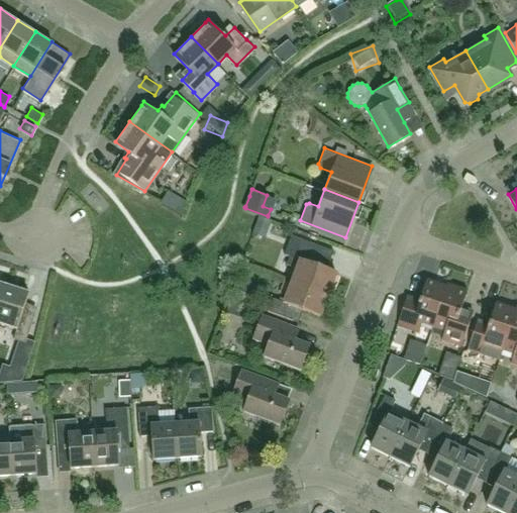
[(292,279),(328,292),(336,271),(311,262),(317,243),(291,233),(284,251),(289,253),(286,263),(296,266),(292,279)]
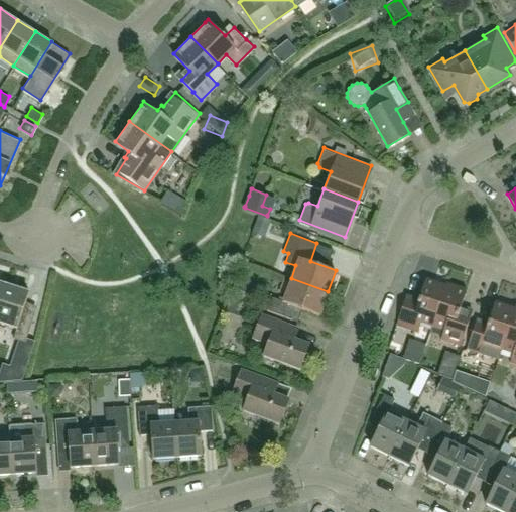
[(431,324),(444,287),(445,282),(444,282),(444,283),(425,276),(417,301),(404,296),(396,322),(417,329),(420,320),(431,324)]
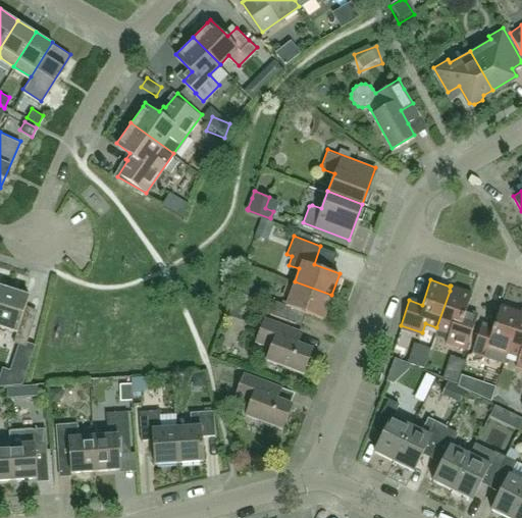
[(331,295),(295,281),(286,303),(274,298),(269,311),(293,320),(298,307),(323,317),(331,295)]
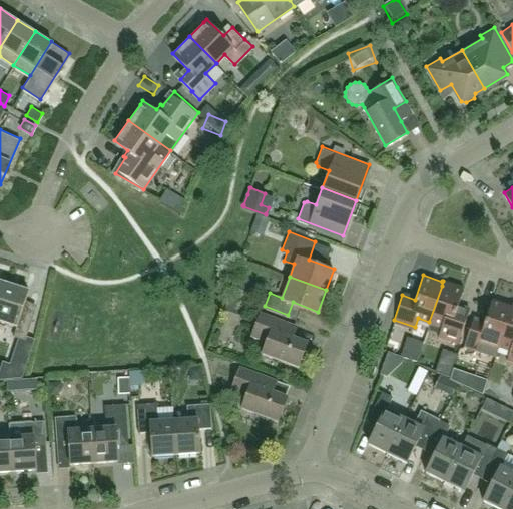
[(13,334),(25,338),(33,312),(22,309),(29,288),(6,278),(0,296),(0,319),(16,325),(13,334)]
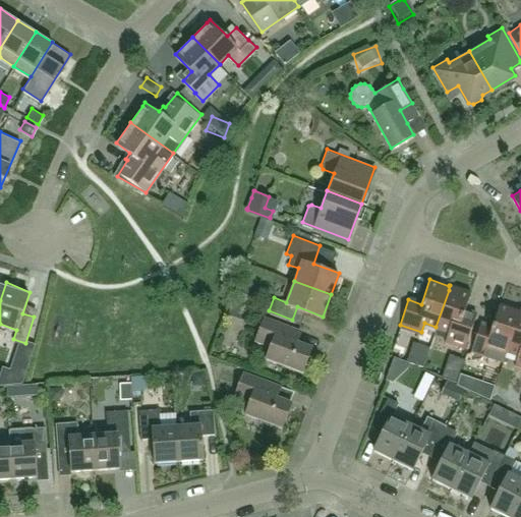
[(449,290),(436,327),(448,330),(445,339),(465,346),(473,322),(462,318),(471,290),(450,283),(449,285),(450,285),(449,290)]
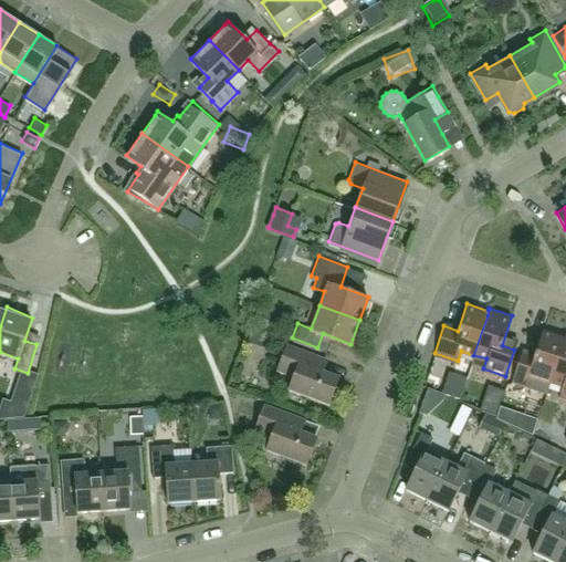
[(564,336),(542,329),(533,356),(521,352),(512,378),(546,391),(549,381),(564,336)]
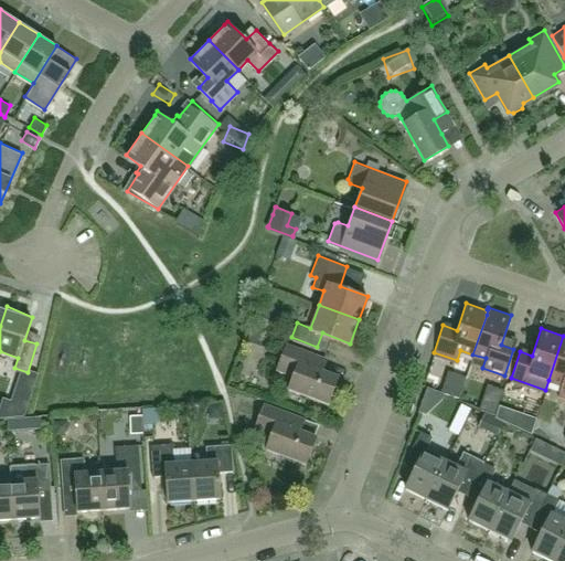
[(563,336),(548,380),(561,384),(557,393),(564,395),(564,332),(563,336)]
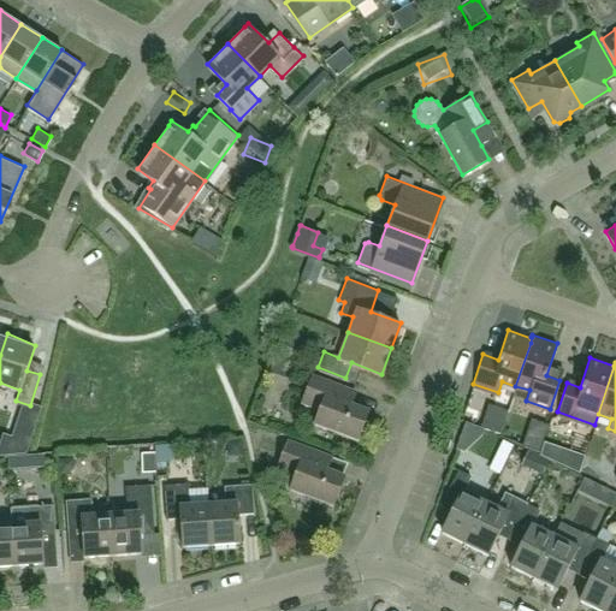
[(357,438),(368,409),(337,398),(343,384),(312,373),(302,399),(319,407),(314,421),(357,438)]
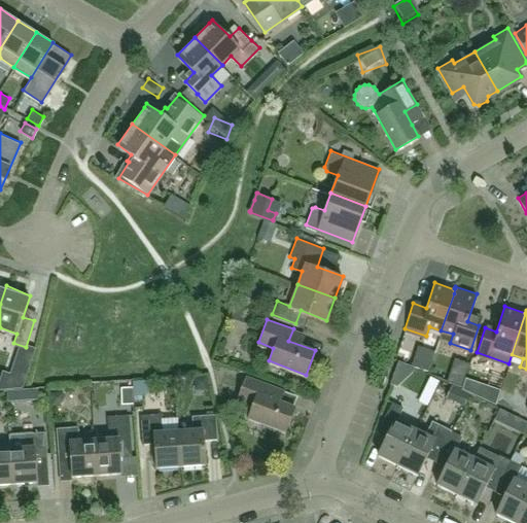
[(425,373),(428,355),(412,353),(410,371),(425,373)]
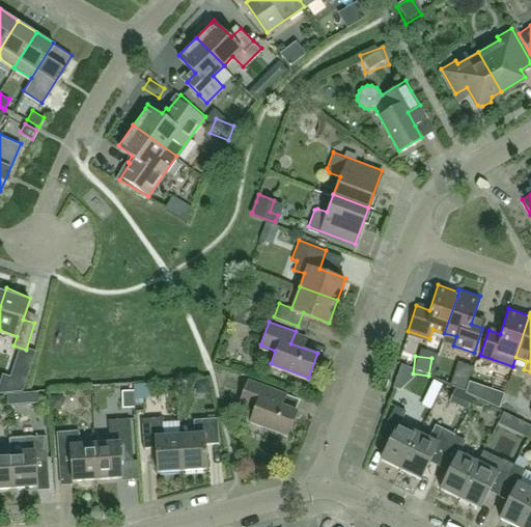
[(426,391),(436,395),(443,380),(435,376),(426,391)]
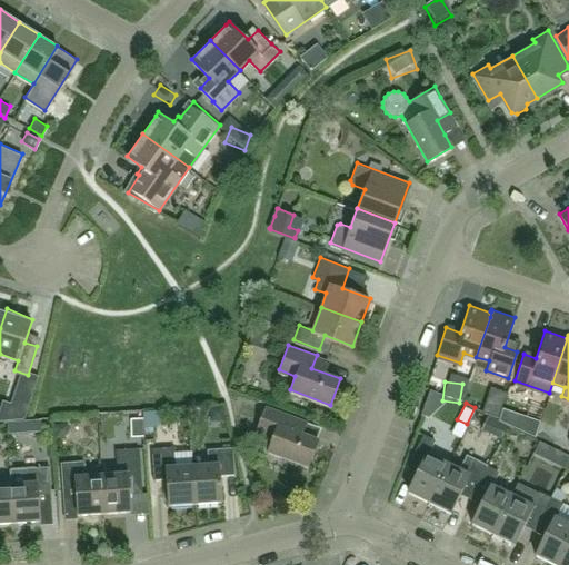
[(308,465),(318,438),(289,428),(293,416),(266,405),(256,429),(272,436),(267,450),(308,465)]
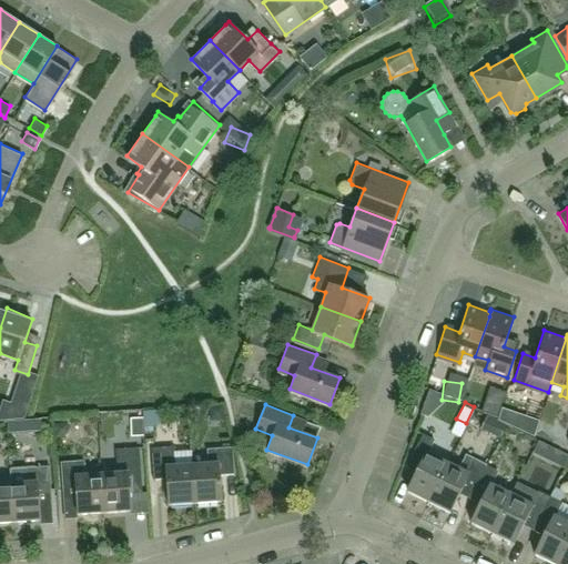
[(156,412),(127,411),(127,430),(155,431),(156,412)]
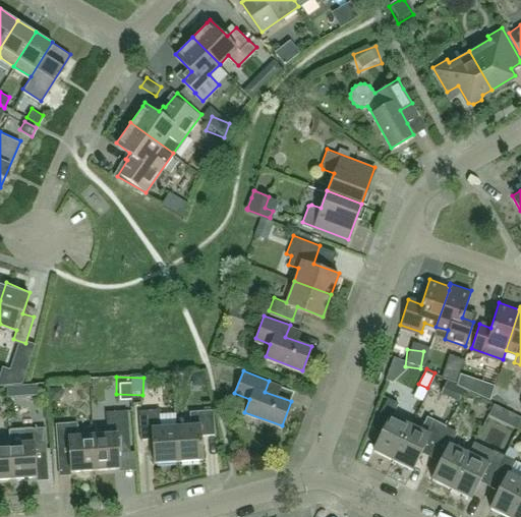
[(392,414),(393,412),(398,401),(388,396),(381,409),(390,413),(372,448),(393,458),(410,422),(392,414)]
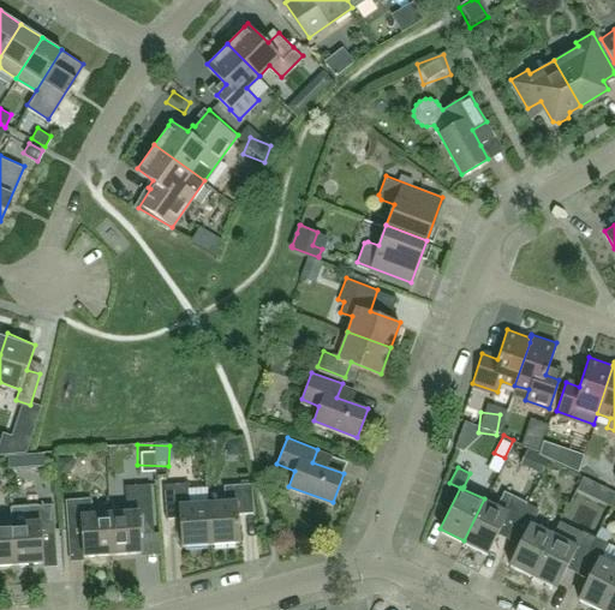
[(210,542),(208,501),(190,502),(189,480),(163,482),(166,515),(179,515),(181,543),(210,542)]
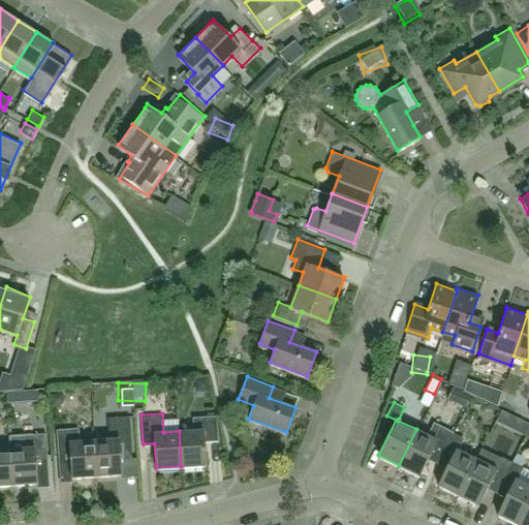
[(179,431),(181,466),(206,464),(204,439),(218,438),(216,413),(192,415),(193,430),(179,431)]
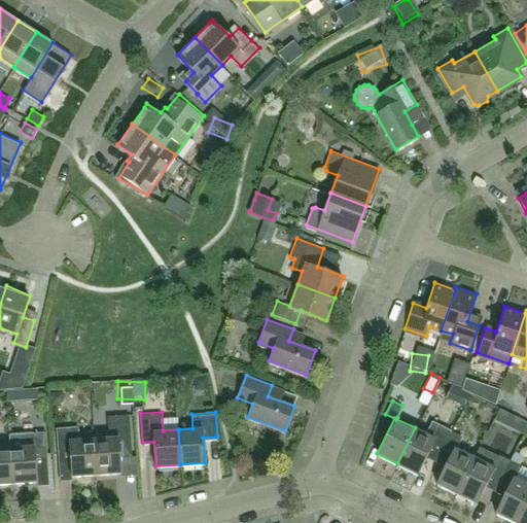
[(94,439),(96,473),(120,471),(119,447),(131,446),(129,413),(107,414),(108,438),(94,439)]
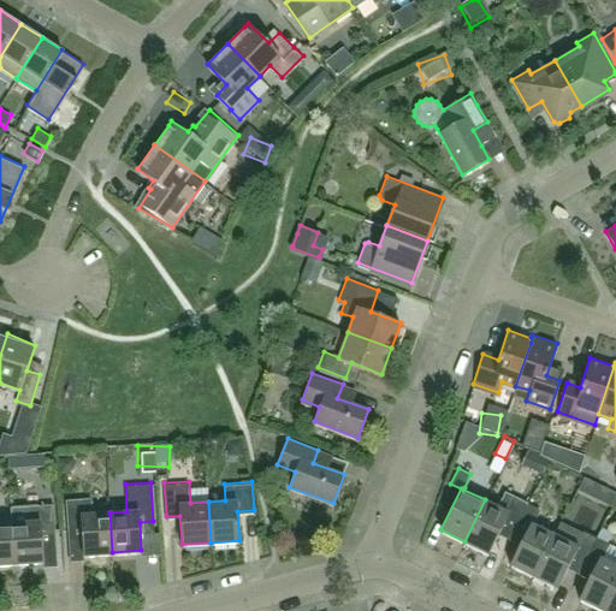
[(511,533),(527,502),(505,491),(497,506),(485,499),(465,541),(487,552),(501,527),(511,533)]
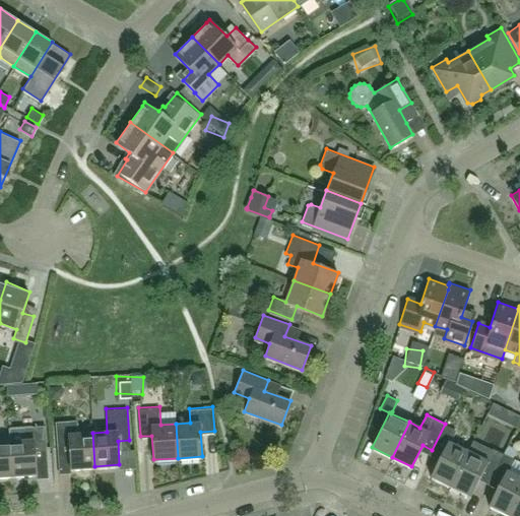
[(94,466),(92,433),(77,434),(76,418),(55,421),(57,445),(69,444),(70,468),(94,466)]
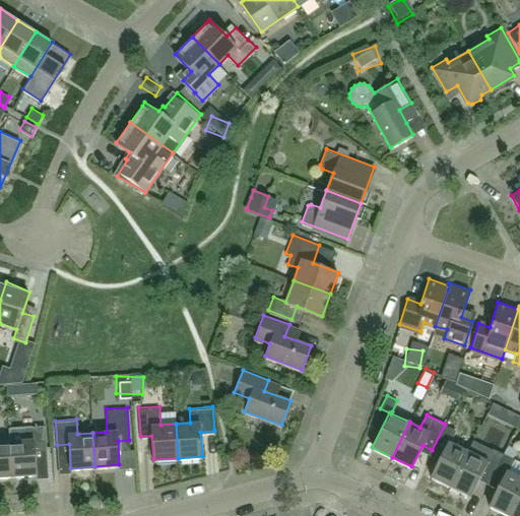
[(8,427),(9,441),(11,475),(37,473),(35,449),(46,448),(45,424),(8,427)]
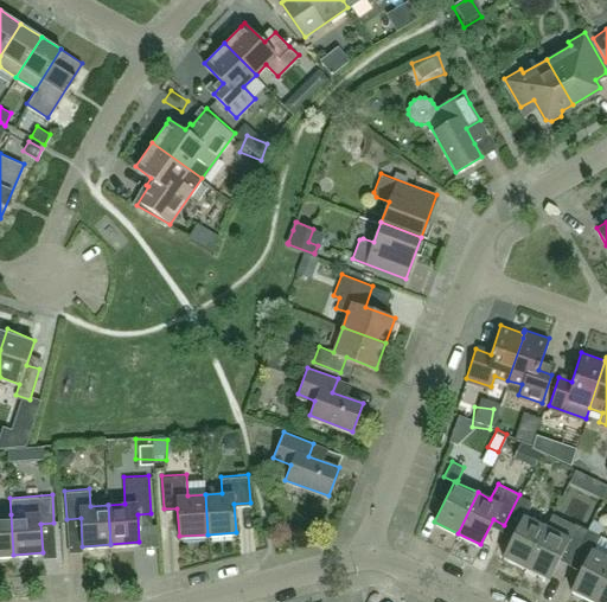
[(519,494),(504,525),(516,530),(503,556),(525,567),(545,526),(524,516),(532,500),(519,494)]
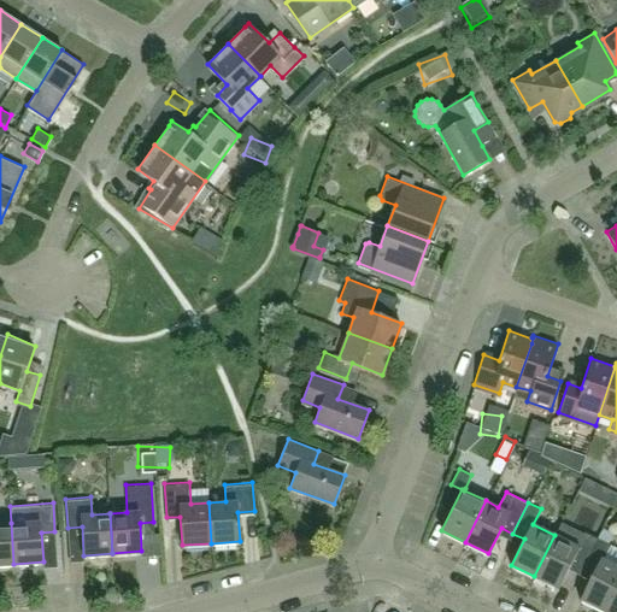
[(0,564),(13,564),(11,523),(0,523),(0,564)]
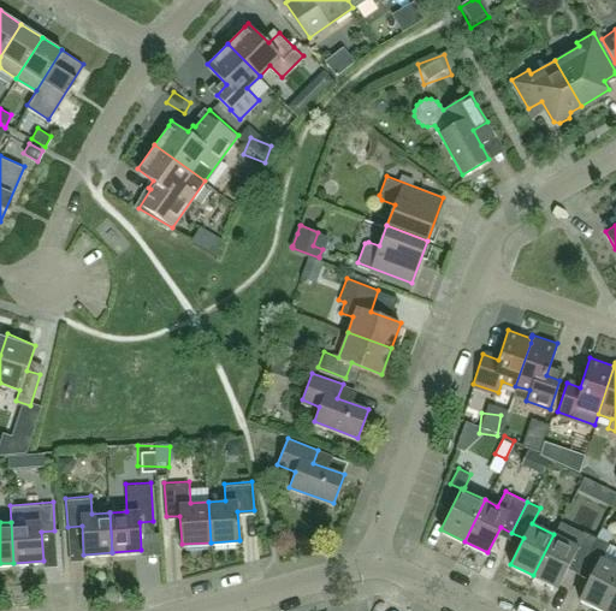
[(581,567),(587,552),(596,535),(579,527),(563,538),(554,534),(533,575),(557,587),(569,561),(581,567)]
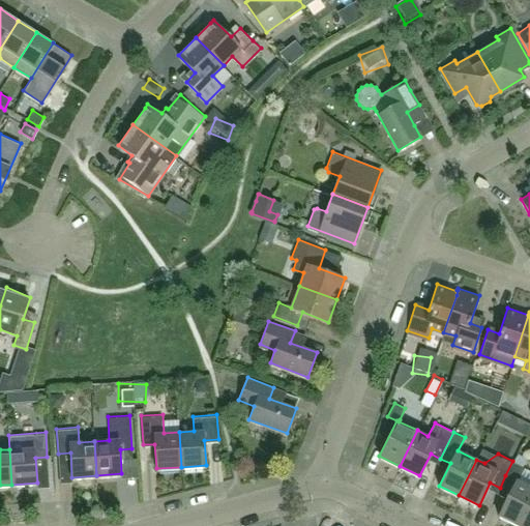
[(512,461),(505,475),(514,480),(498,515),(519,525),(529,500),(529,486),(525,484),(529,474),(522,471),(524,466),(522,465),(526,459),(517,454),(512,461)]
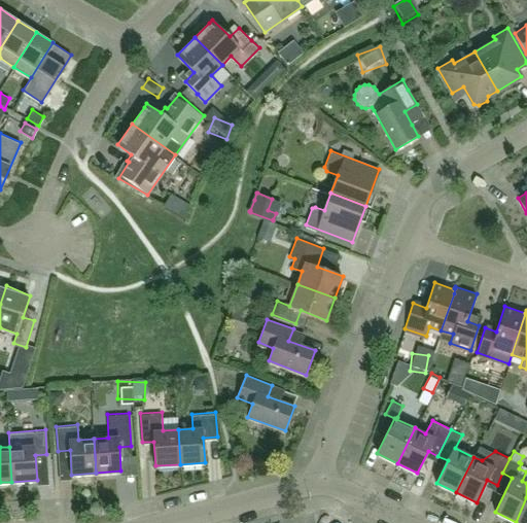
[(518,522),(526,522),(526,497),(516,522),(518,522)]
